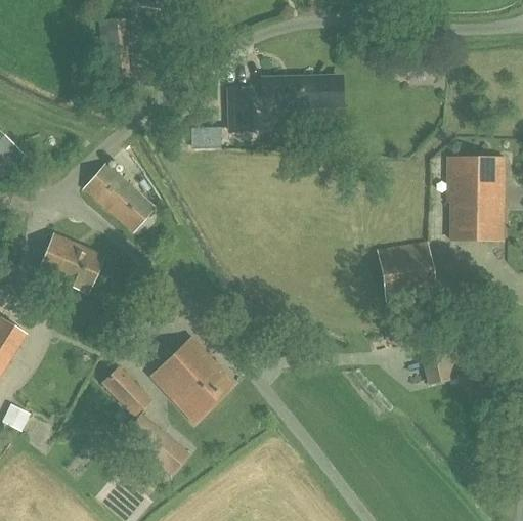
[(143,0),(142,4),(166,8),(167,0),(143,0)]
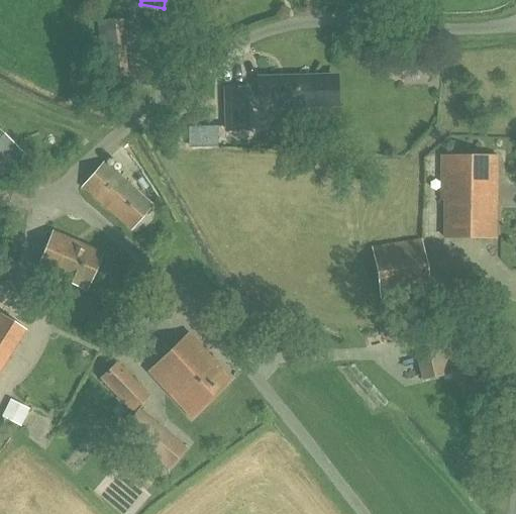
[(124,30),(97,33),(103,95),(130,93),(124,30)]
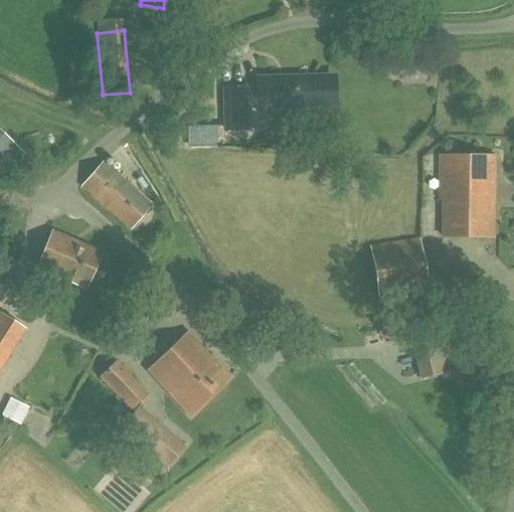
[(404,54),(404,66),(421,65),(420,54),(404,54)]
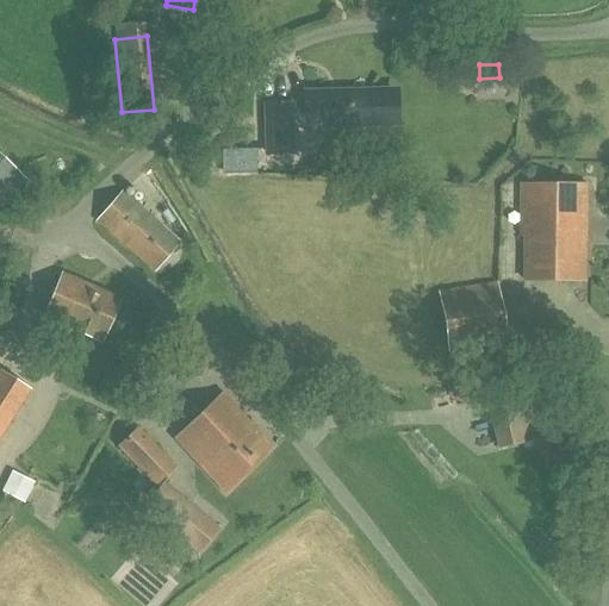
[(325,123),(331,123),(371,123),(370,88),(324,89),(324,92),(305,93),(306,111),(317,110),(317,118),(325,117),(325,123)]
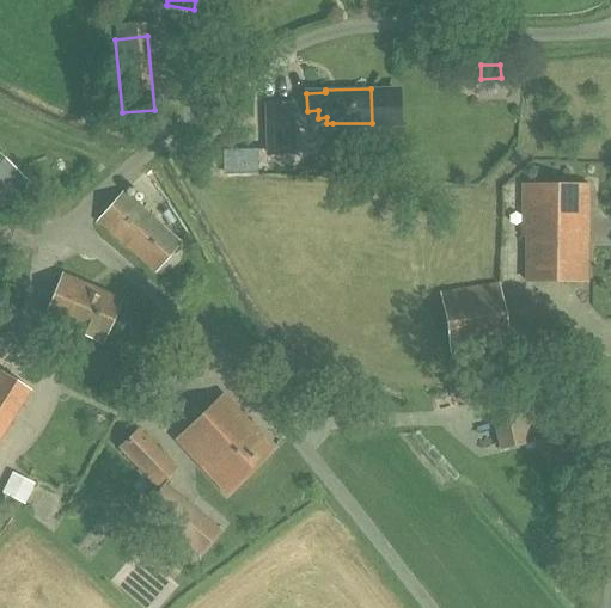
[(294,151),(293,102),(267,102),(268,151),(294,151)]
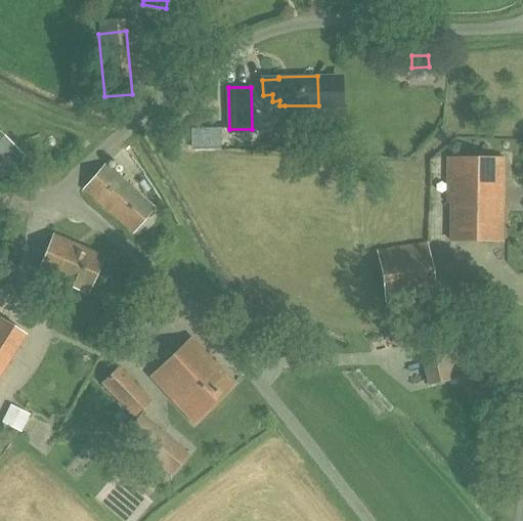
[(0,176),(22,149),(0,129),(0,176)]
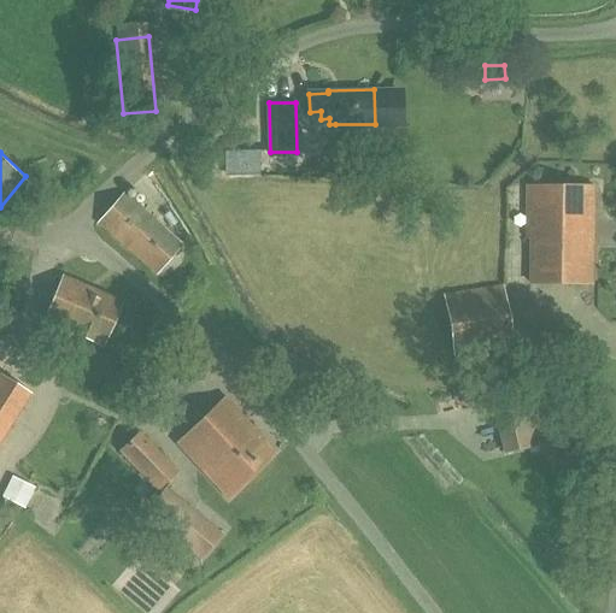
[(532,210),(531,281),(592,281),(593,183),(527,183),(527,210),(532,210)]
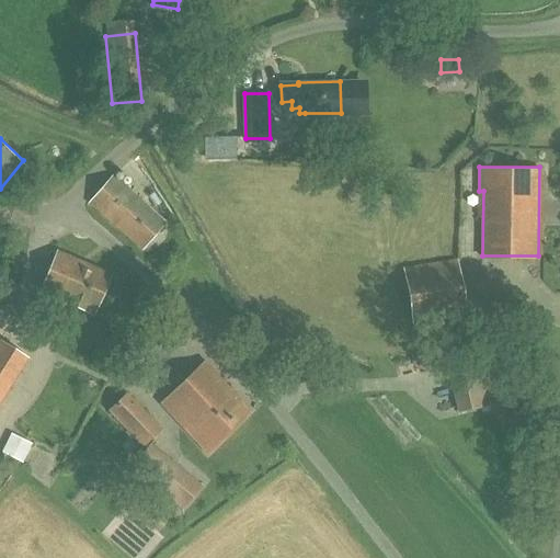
[(164,220),(112,173),(111,174),(89,200),(143,246),(164,220)]
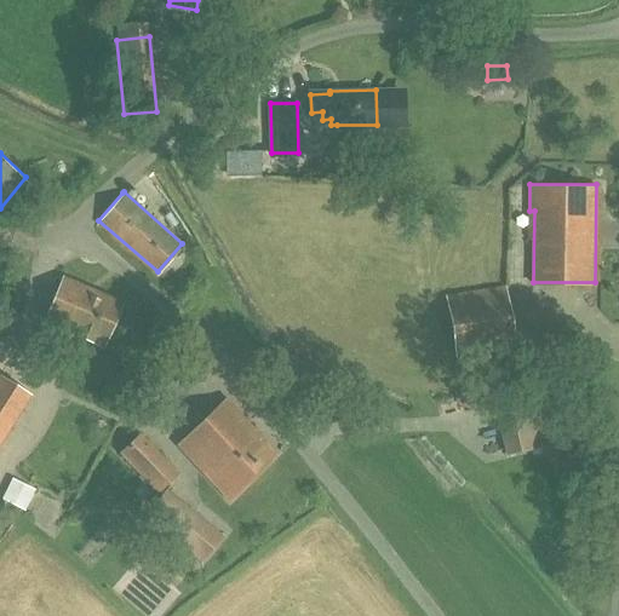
[(98,340),(99,338),(104,340),(121,300),(63,276),(46,316),(73,327),(72,329),(98,340)]
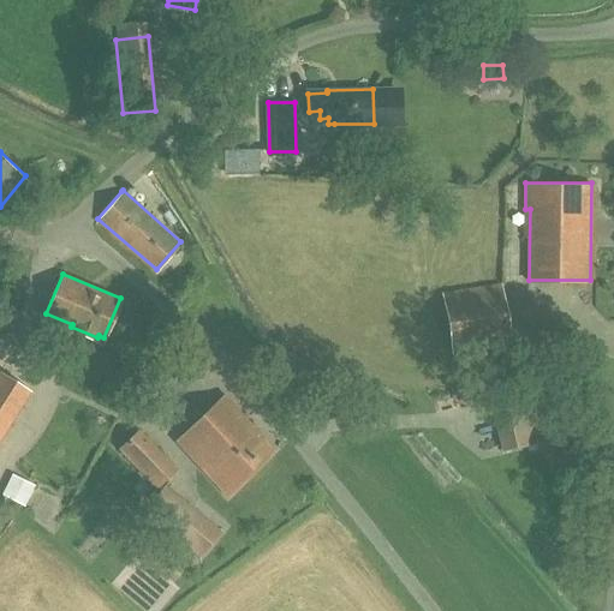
[(512,340),(501,283),(442,292),(452,349),(512,340)]
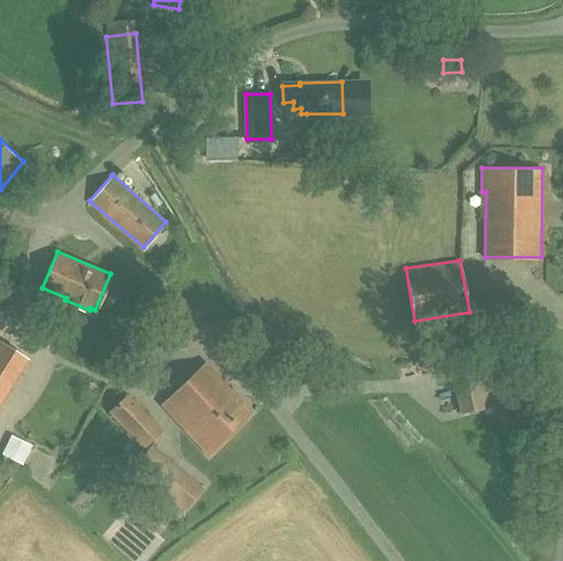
[(0,400),(34,346),(6,327),(0,335),(0,400)]
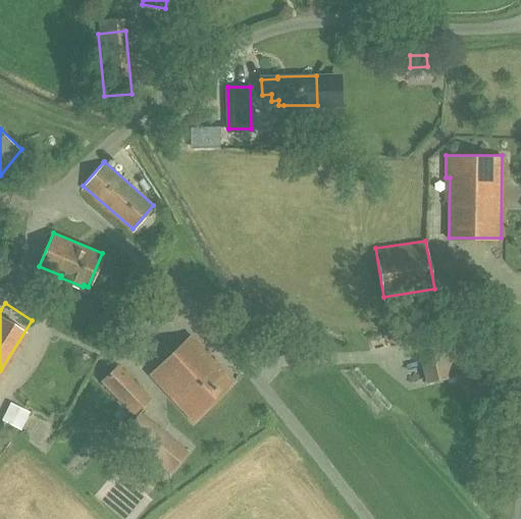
[(455,374),(446,332),(417,340),(427,380),(455,374)]
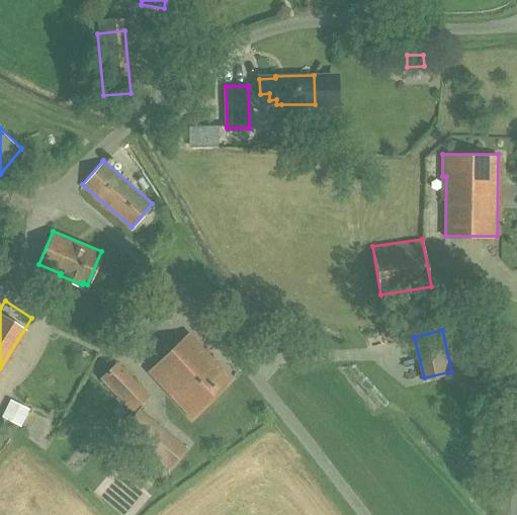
[(190,413),(229,377),(189,333),(150,369),(190,413)]
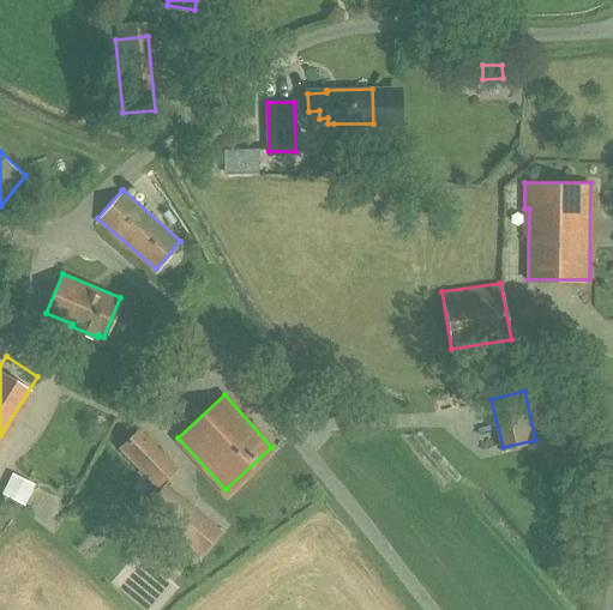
[(175,466),(161,452),(137,426),(118,444),(143,469),(156,484),(175,466)]
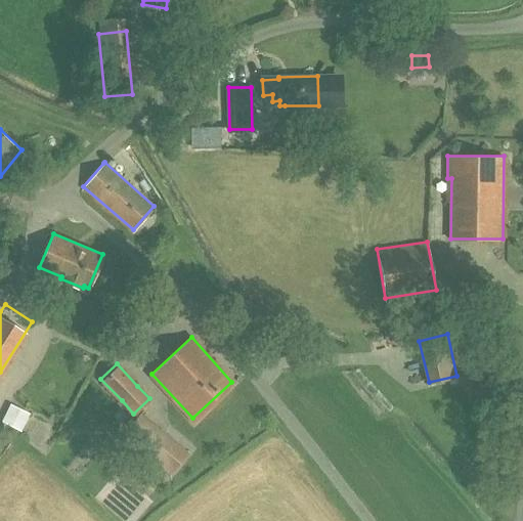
[(185,449),(139,411),(123,431),(137,442),(130,450),(153,469),(160,461),(169,469),(185,449)]
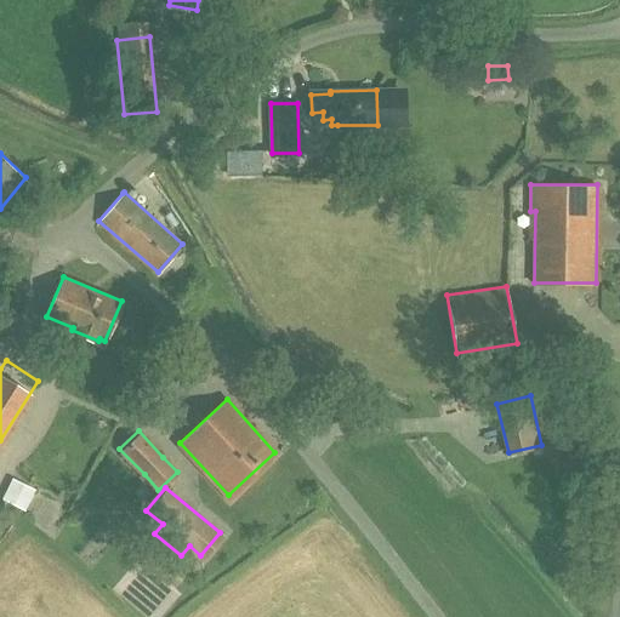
[(182,572),(138,538),(131,548),(174,583),(182,572)]
